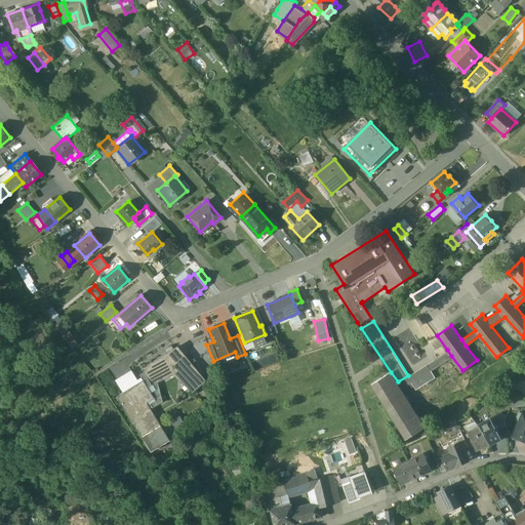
[(173,350),(166,354),(167,355),(142,369),(147,377),(150,381),(171,368),(174,369),(191,388),(200,380),(184,360),(185,359),(176,349),(173,351),(173,350)]
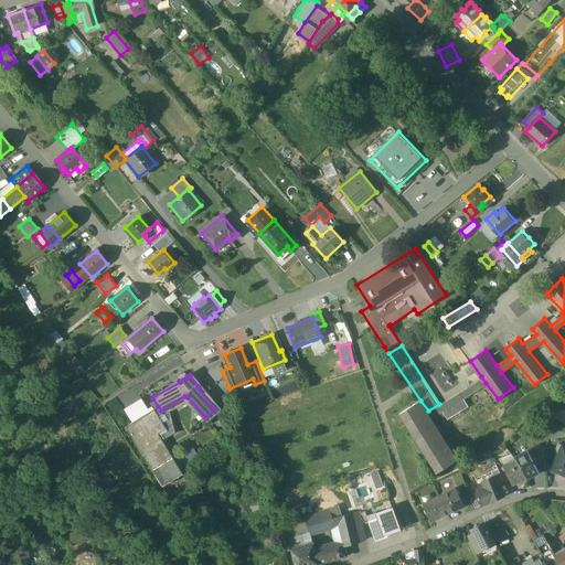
[(428,411),(427,412),(432,418),(443,411),(464,397),(486,383),(481,376),(439,404),(428,411)]
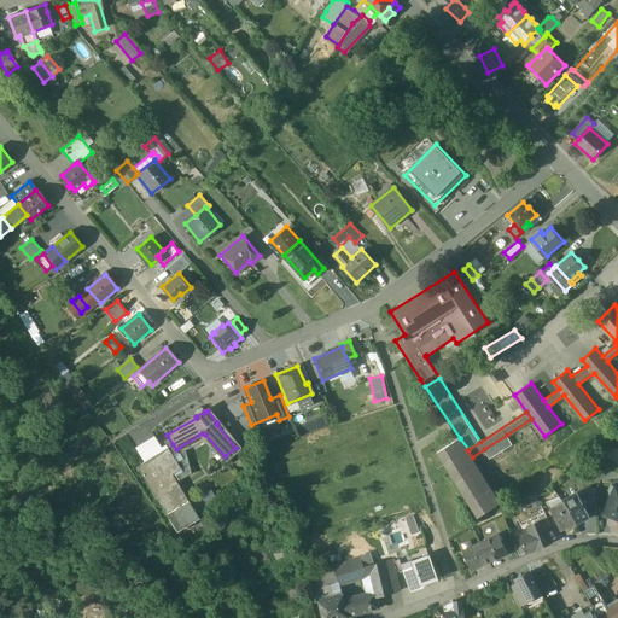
[(507,435),(484,449),(490,458),(513,443),(507,435)]
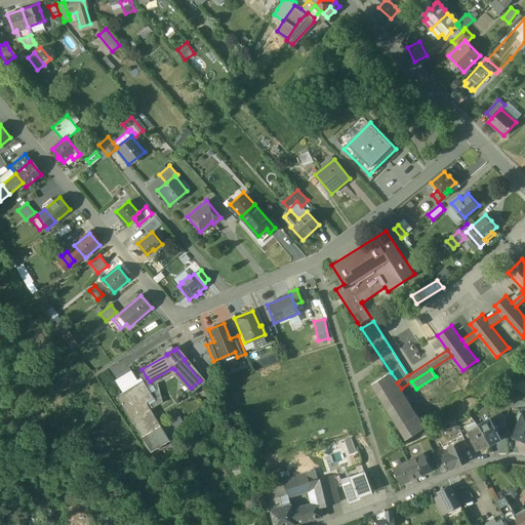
[(401,389),(397,382),(398,381),(391,372),(372,385),(407,438),(426,427),(401,389)]
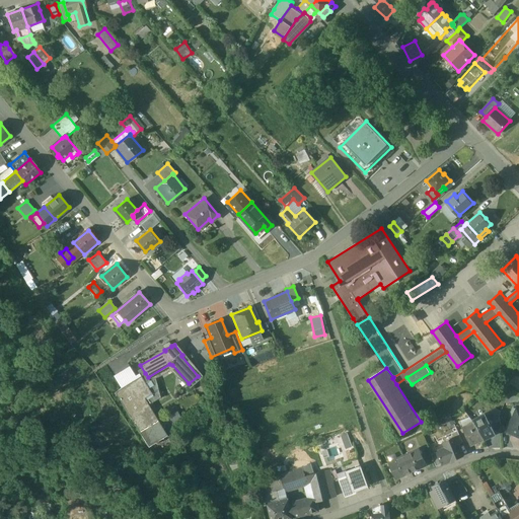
[(148,377),(145,373),(140,376),(144,382),(149,380),(148,377)]
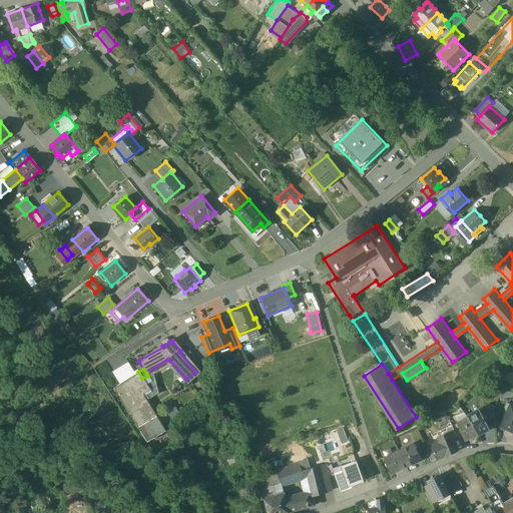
[(138,372),(113,387),(145,440),(148,438),(152,436),(155,434),(164,428),(163,428),(141,392),(147,389),(148,389),(149,388),(142,378),(138,372)]
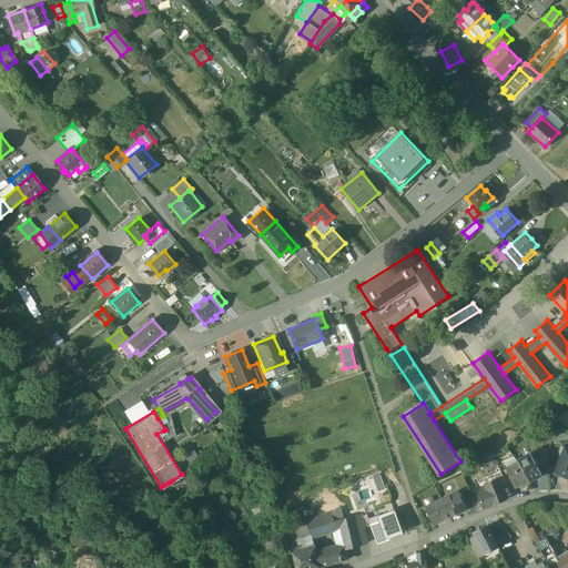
[(567,448),(566,447),(555,472),(567,477),(567,448)]
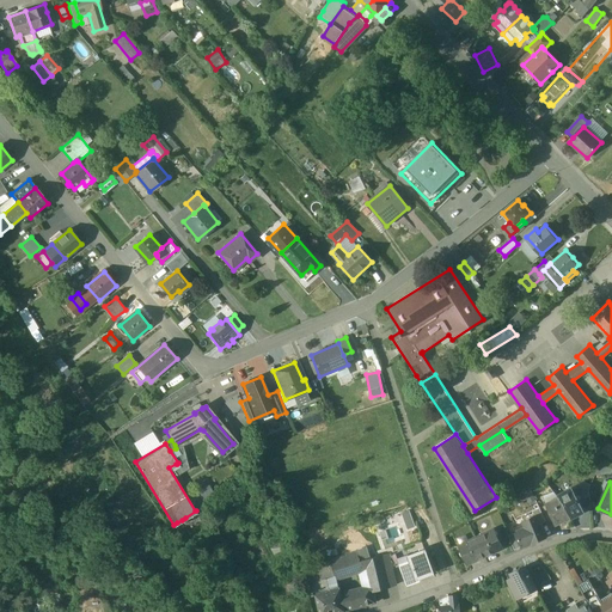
[(585,483),(571,489),(577,501),(589,497),(589,489),(591,485),(585,483)]
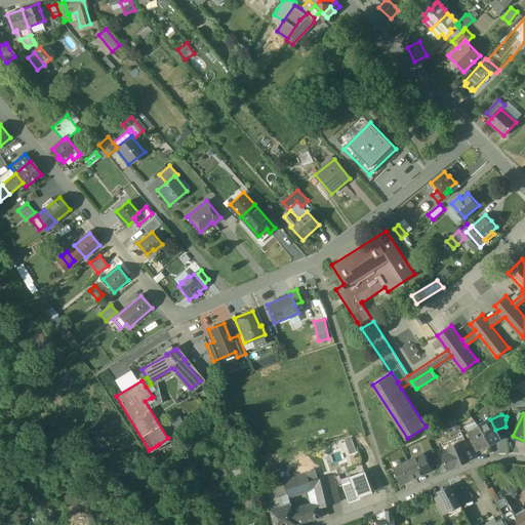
[(483,432),(489,444),(500,438),(495,430),(490,419),(479,426),(479,427),(483,432)]
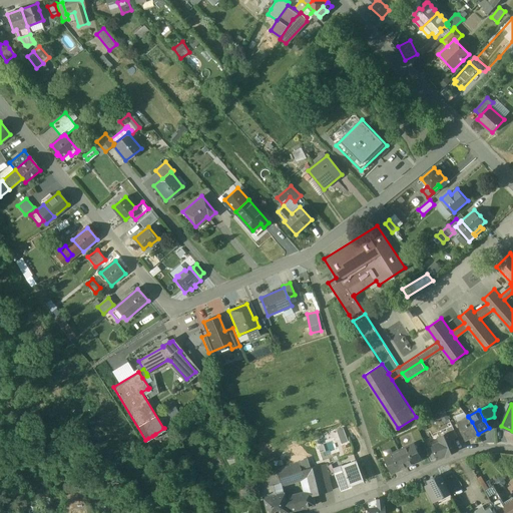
[(472,422),(468,417),(458,422),(466,440),(478,434),(472,422)]
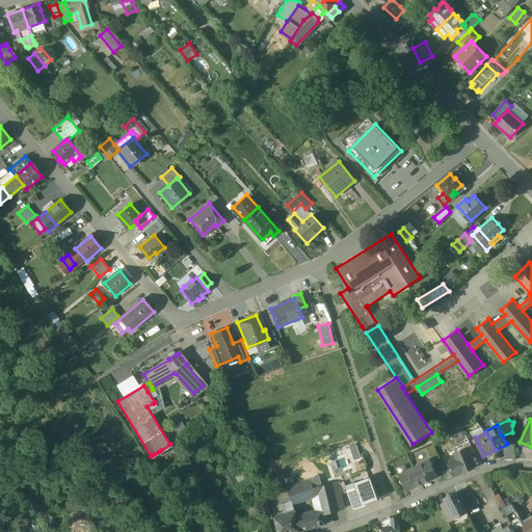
[(466,449),(455,454),(457,459),(468,454),(466,449)]
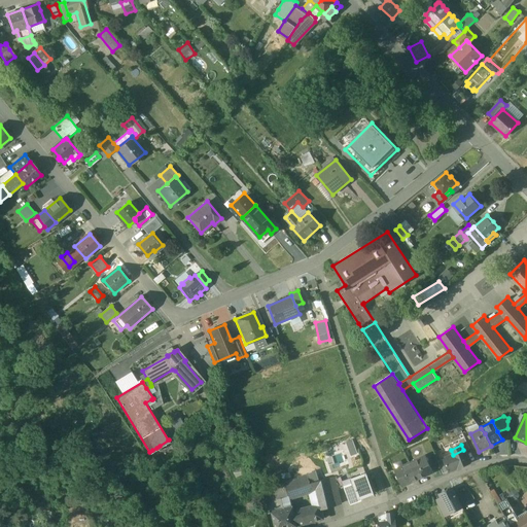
[(463,450),(453,455),(458,467),(469,462),(464,450),(463,450)]
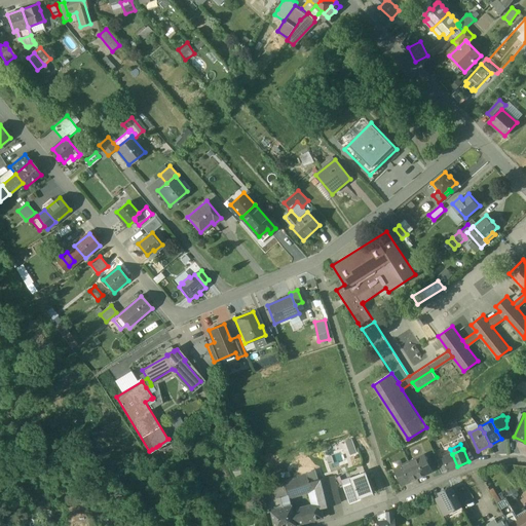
[(425,454),(410,461),(417,478),(433,471),(425,454)]
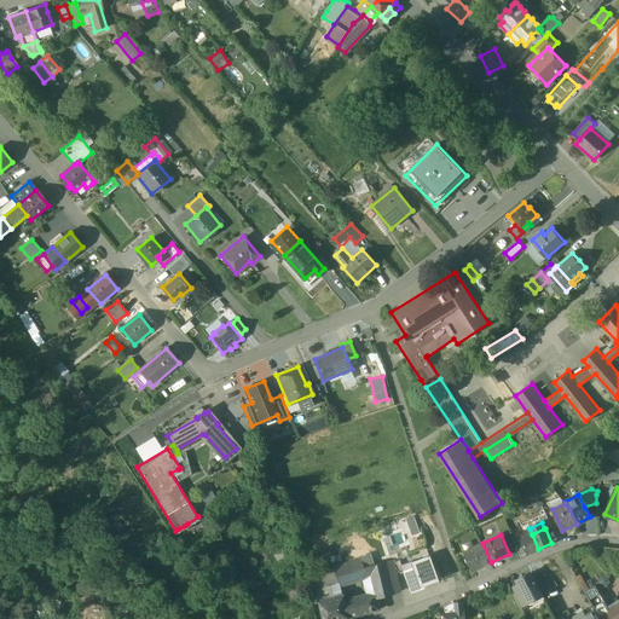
[(532,534),(521,539),(527,553),(538,549),(532,534)]
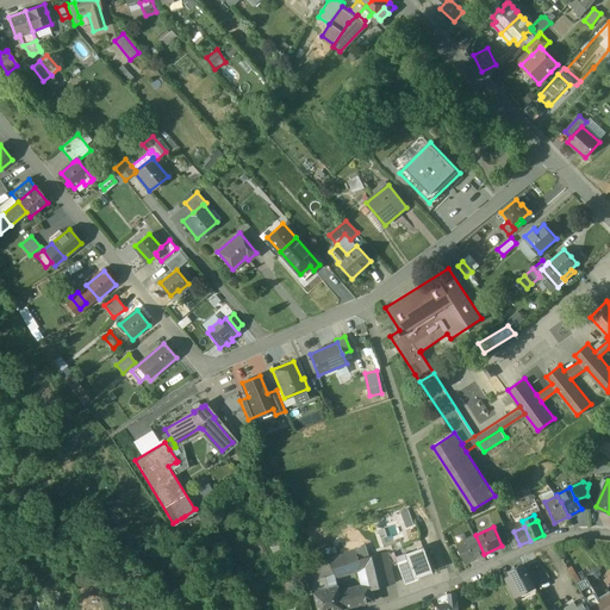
[(514,530),(506,534),(512,548),(520,545),(514,531),(514,530)]
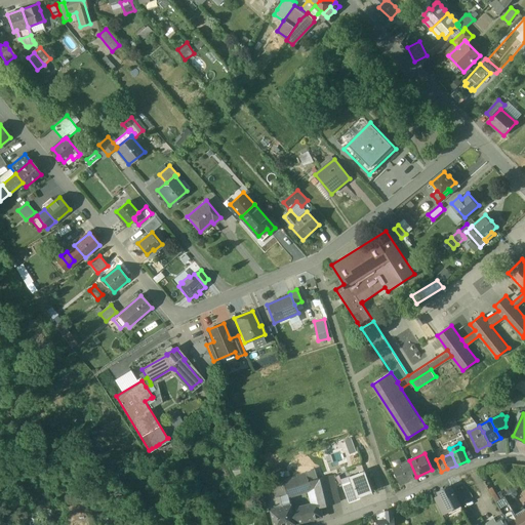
[(409,460),(394,468),(401,484),(416,477),(409,460)]
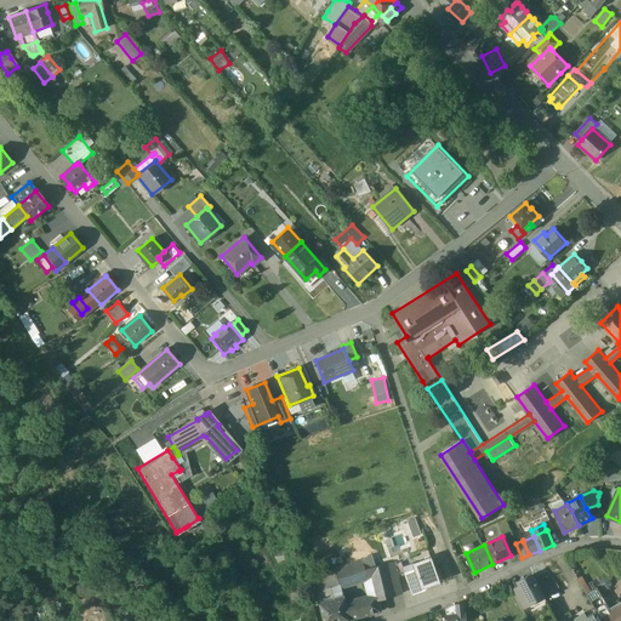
[(406,574),(414,593),(440,584),(432,558),(415,564),(417,570),(406,574)]
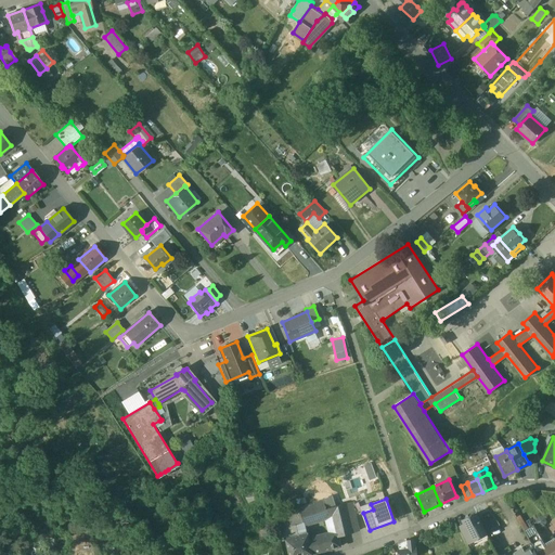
[(324,502),(300,510),(304,519),(306,524),(319,519),(325,520),(334,517),(335,517),(332,507),(326,508),(324,502)]
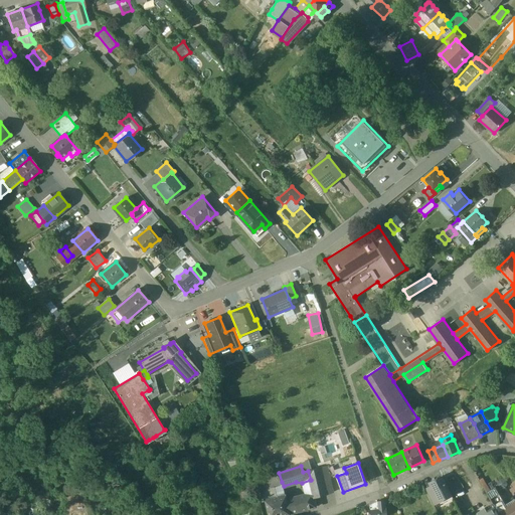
[(322,467),(308,471),(311,480),(310,480),(313,495),(314,495),(314,498),(328,494),(322,467)]
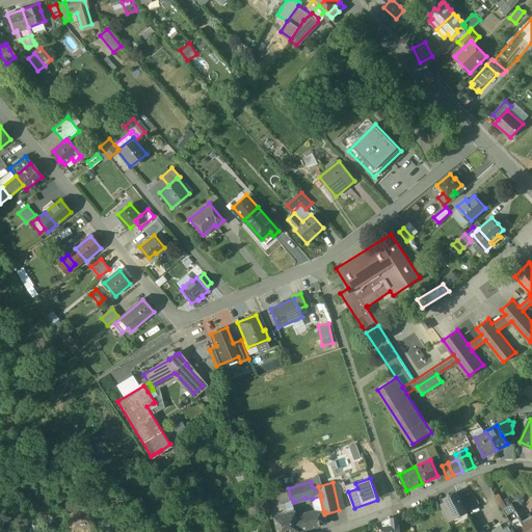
[(288,488),(269,495),(271,504),(283,501),(291,498),(288,488)]
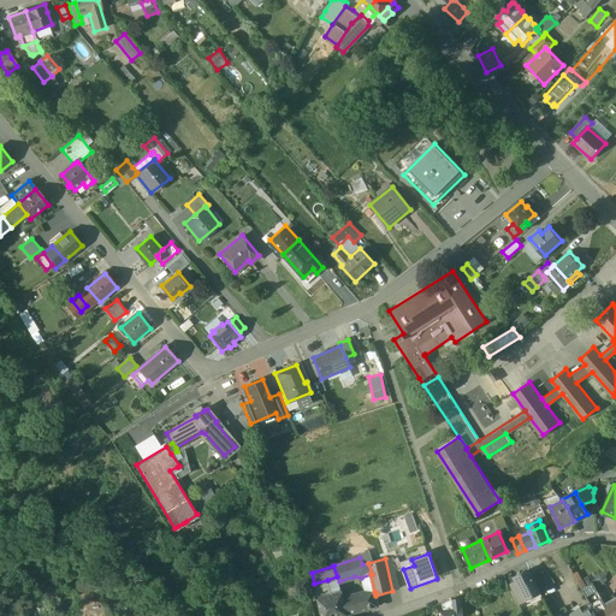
[(546,569),(533,578),(540,592),(555,582),(546,569)]
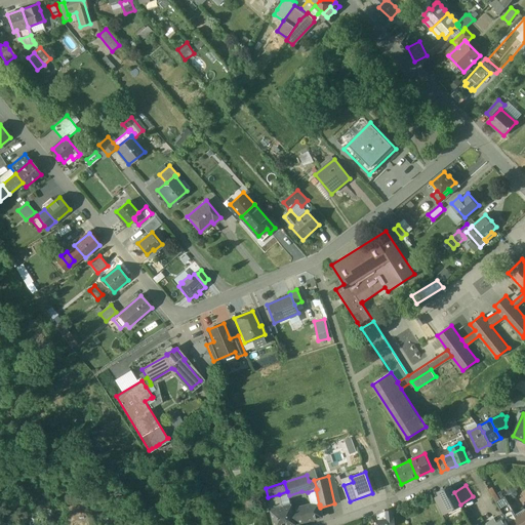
[(451,486),(438,492),(440,495),(447,512),(460,505),(454,492),(451,486)]
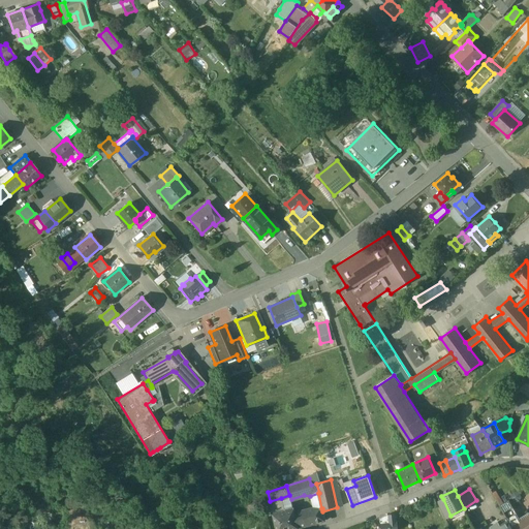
[(268,492),(268,491),(261,493),(266,511),(272,509),(273,509),(270,501),(268,492)]
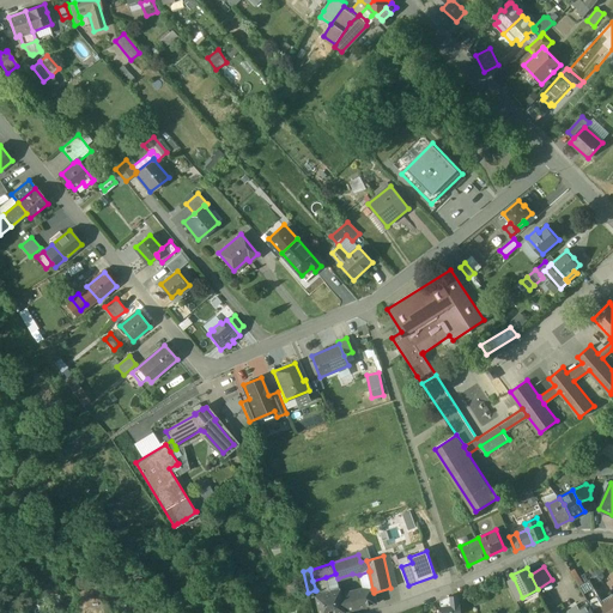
[(326,577),(313,581),(316,590),(315,590),(317,596),(331,594),(326,577)]
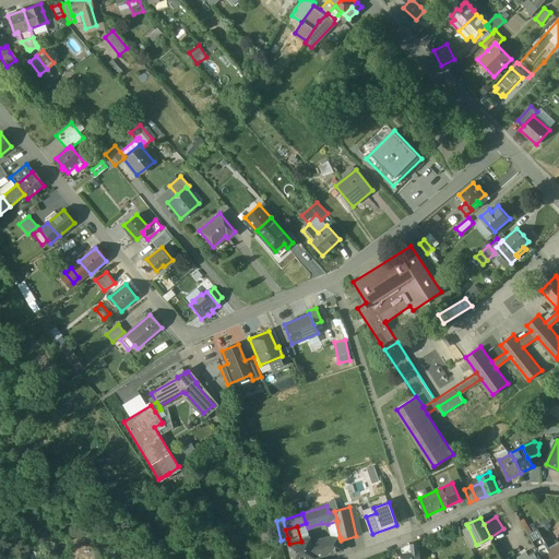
[(476,545),(468,527),(462,531),(471,547),(476,545)]
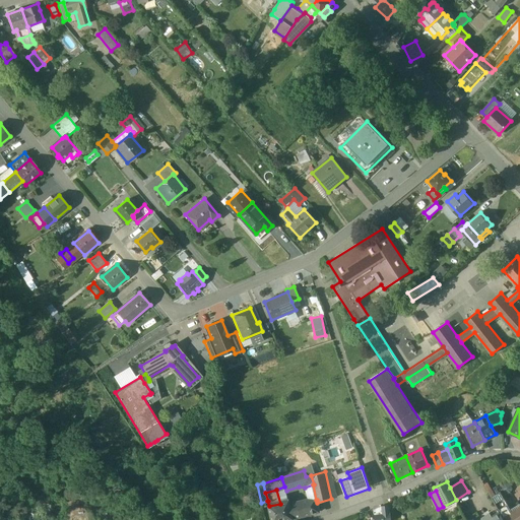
[(512,512),(501,493),(492,498),(504,517),(512,512)]
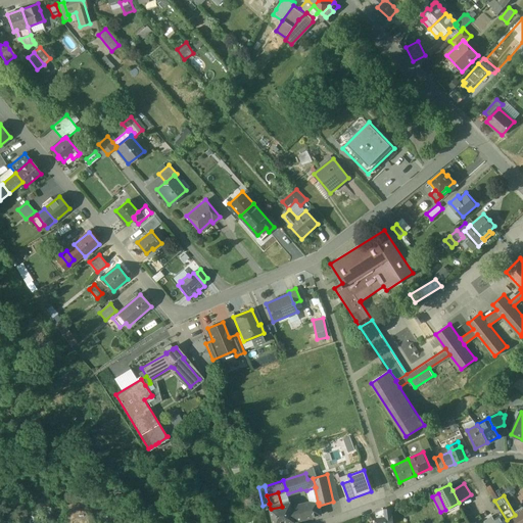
[(318,503),(299,508),(302,519),(321,514),(319,506),(319,503),(318,503)]
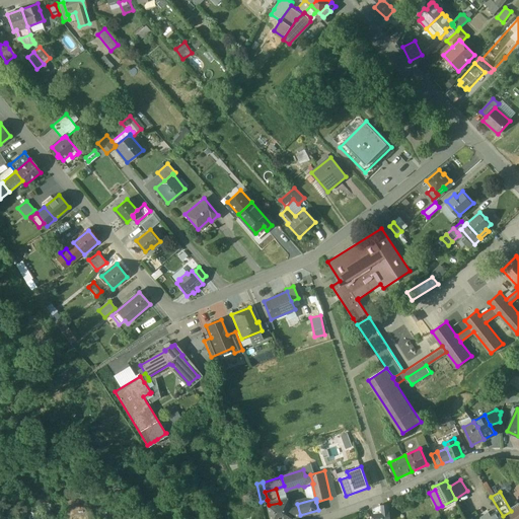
[(280,503),(269,505),(272,518),(284,518),(292,517),(290,506),(288,500),(280,503)]
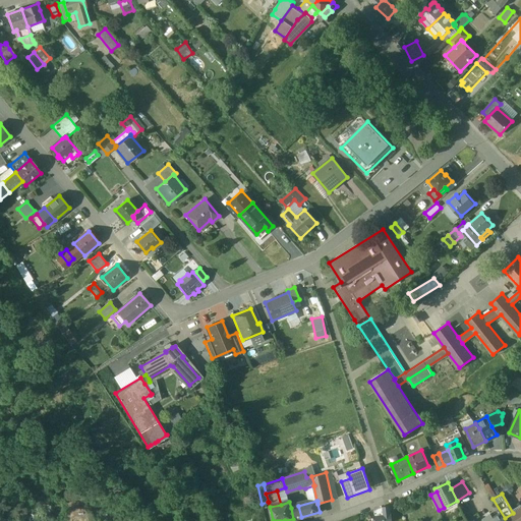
[(298,506),(291,508),(293,519),(301,517),(298,506)]
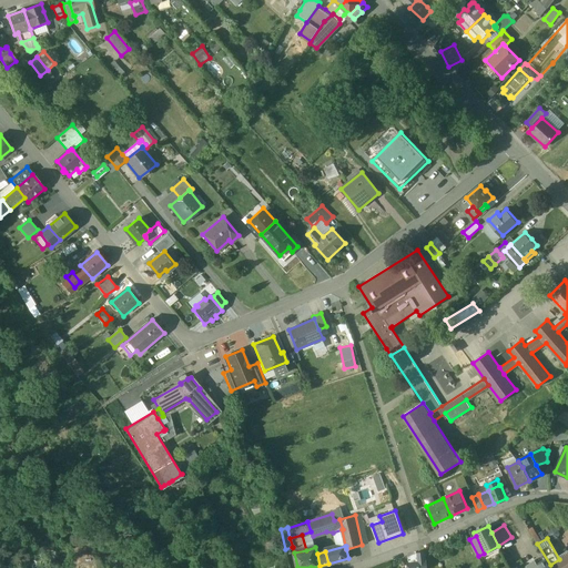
[(567,567),(567,554),(563,557),(559,559),(550,565),(551,567),(567,567)]
